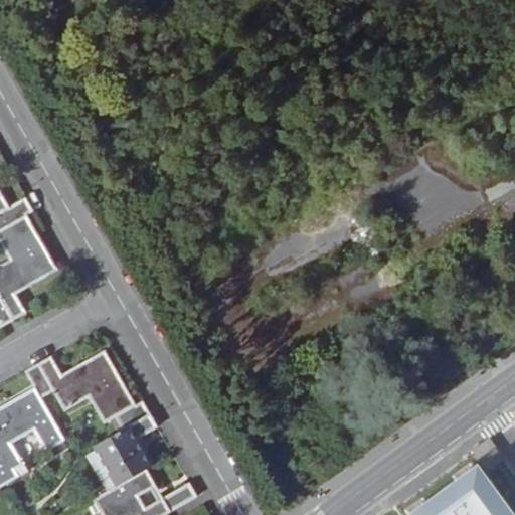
[(0,214),(12,207),(0,186),(0,214)]
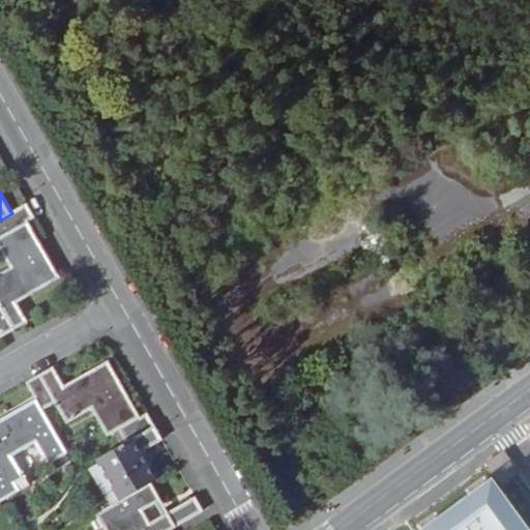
[(12,213),(0,221),(0,246),(11,267),(0,273),(0,333),(2,337),(16,329),(29,322),(19,302),(61,277),(30,222),(36,217),(29,204),(12,213)]
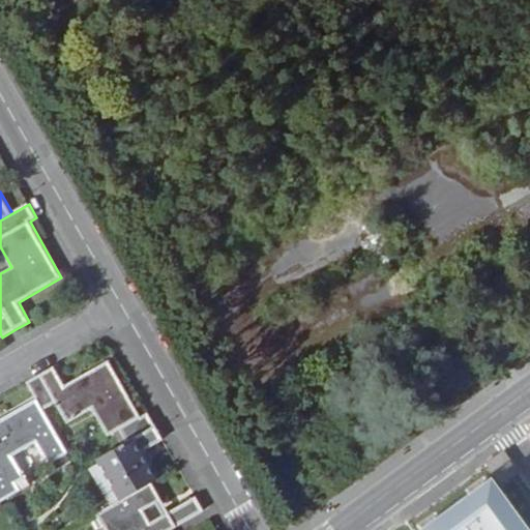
[(127,442),(156,427),(148,412),(142,416),(109,360),(65,385),(55,366),(41,374),(57,404),(68,423),(93,409),(109,436),(120,430),(127,442)]
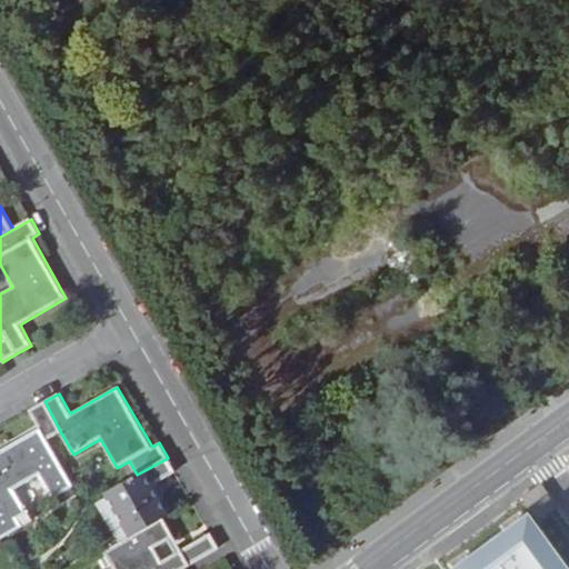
[(61,433),(45,401),(30,410),(40,427),(0,449),(0,537),(1,539),(25,526),(20,518),(30,512),(17,488),(40,476),(53,499),(76,486),(49,440),(61,433)]
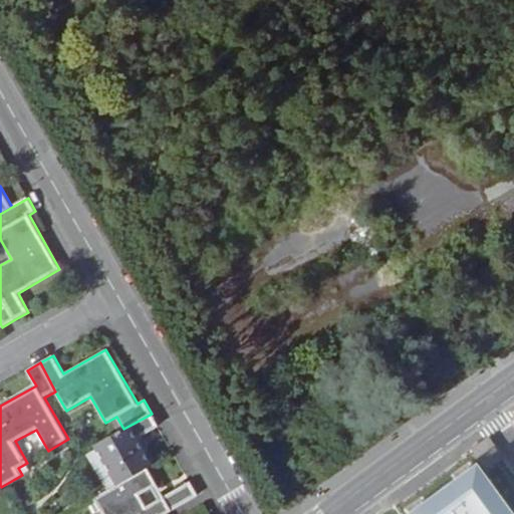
[(118,484),(150,467),(153,465),(139,439),(159,427),(152,414),(123,429),(96,445),(118,484)]
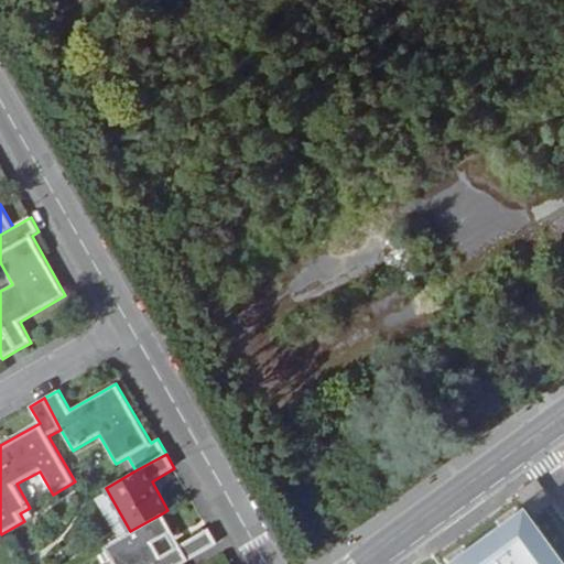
[(537,480),(519,495),(525,505),(543,490),(537,480)]
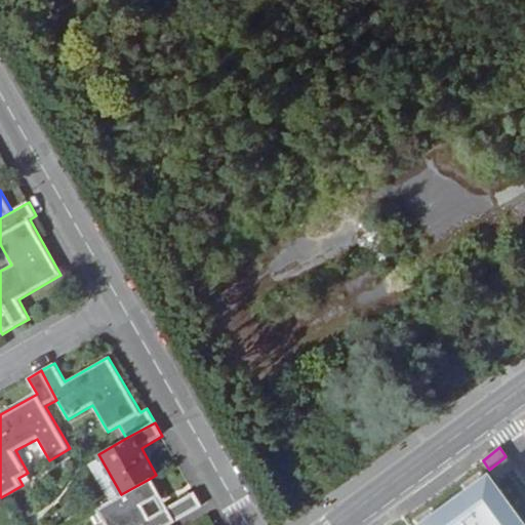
[(524,524),(491,476),(427,524),(524,524)]
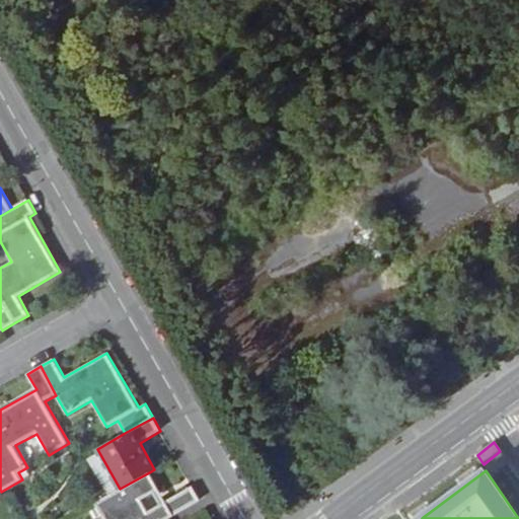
[(103,518),(169,518),(200,502),(192,487),(149,511),(143,499),(160,489),(151,471),(120,489),(95,503),(103,518)]
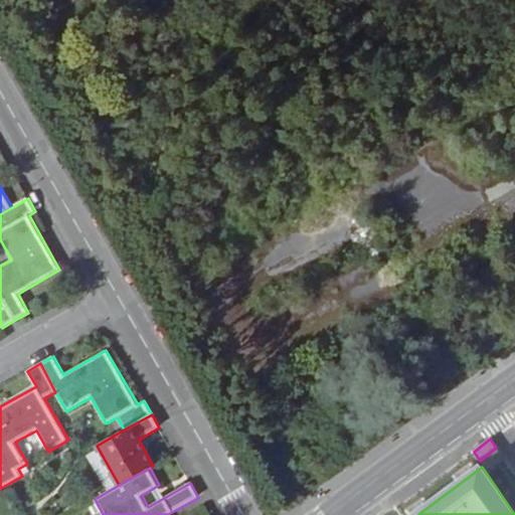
[(195,514),(205,510),(198,498),(168,514),(195,514)]
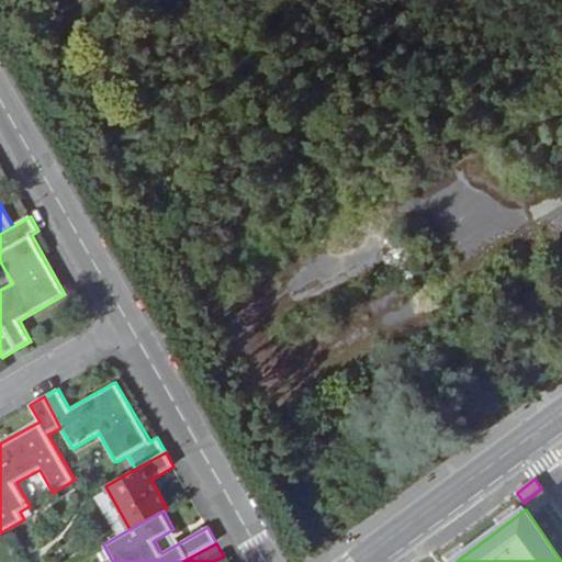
All buildings are outlined.
